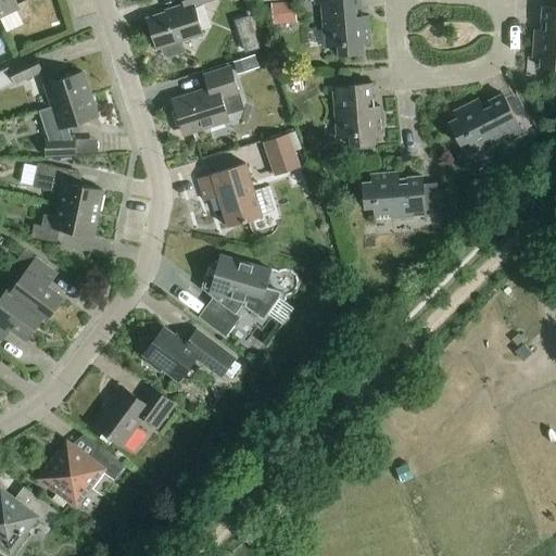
[(0,0),(0,16),(19,8),(14,0),(0,0)]
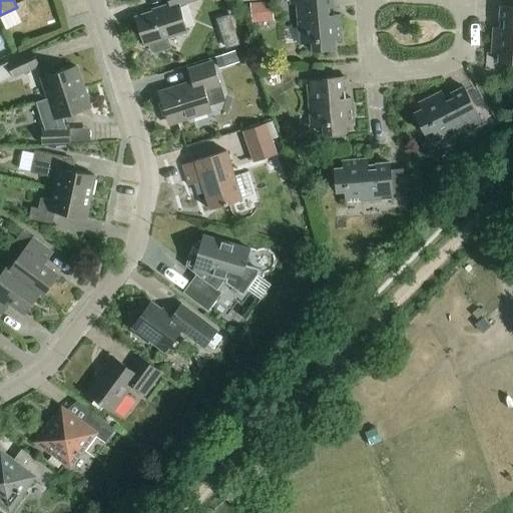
[(167,39),(186,33),(178,7),(197,0),(196,0),(167,0),(169,5),(159,8),(160,10),(135,18),(144,46),(148,45),(150,51),(154,53),(170,48),(167,39)]
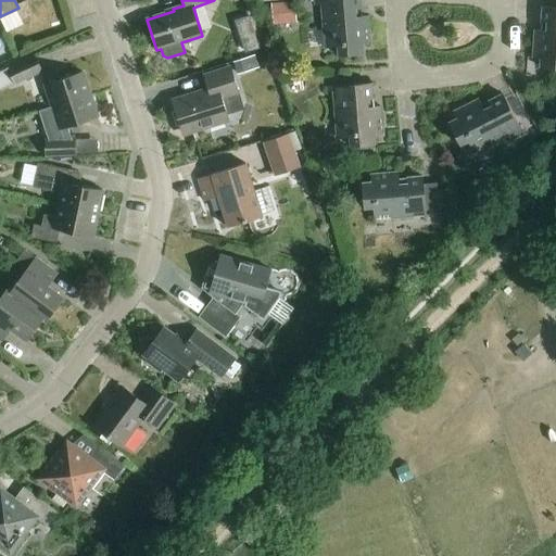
[(320,0),(326,49),(339,48),(340,57),(364,54),(363,46),(370,45),(368,16),(363,17),(361,0),(320,0)]
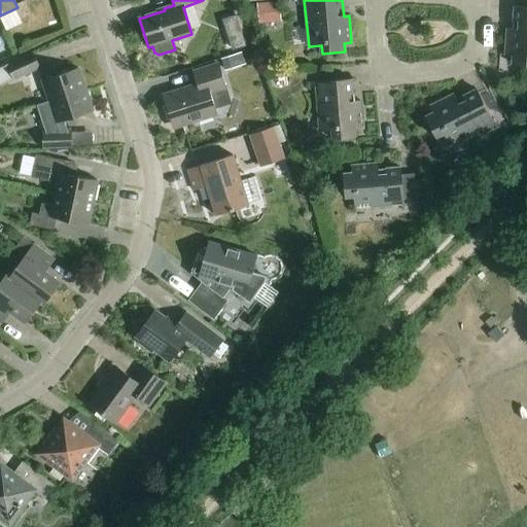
[(258,25),(281,23),(280,3),(256,4),(258,25)]
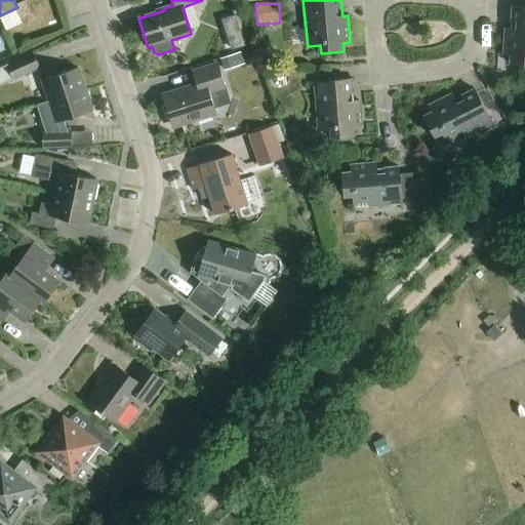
[(524,7),(513,7),(511,30),(505,30),(502,55),(511,56),(510,65),(524,66),(524,7)]
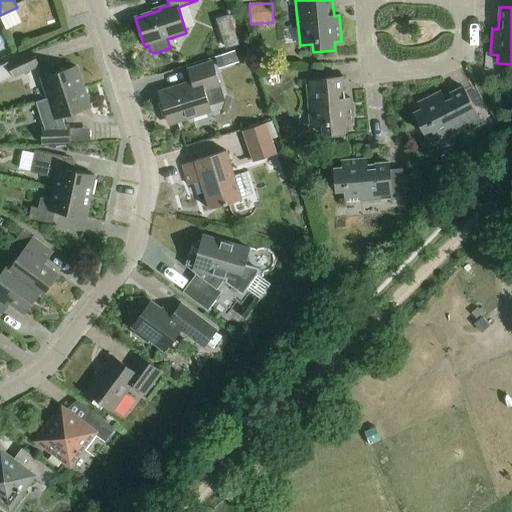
[(223,38),(226,49),(238,46),(235,34),(223,38)]
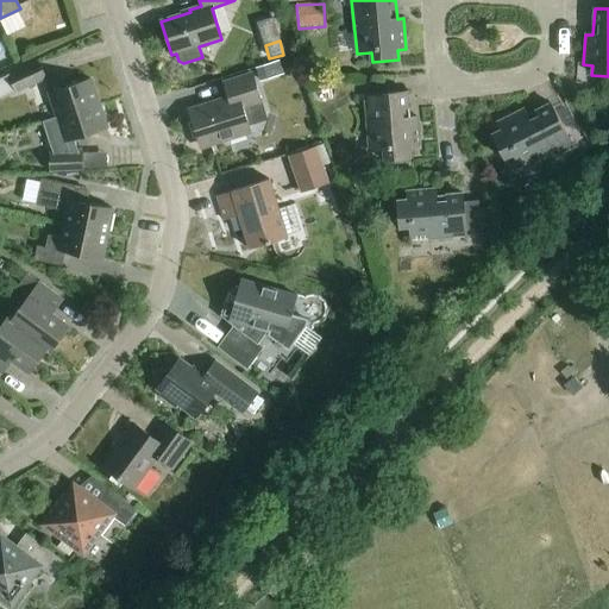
[(278,62),(255,70),(259,83),(283,75),(278,62)]
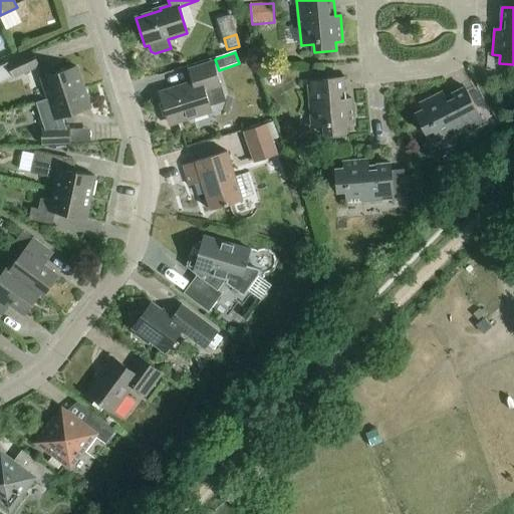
[(0,83),(38,66),(32,53),(0,67),(0,83)]
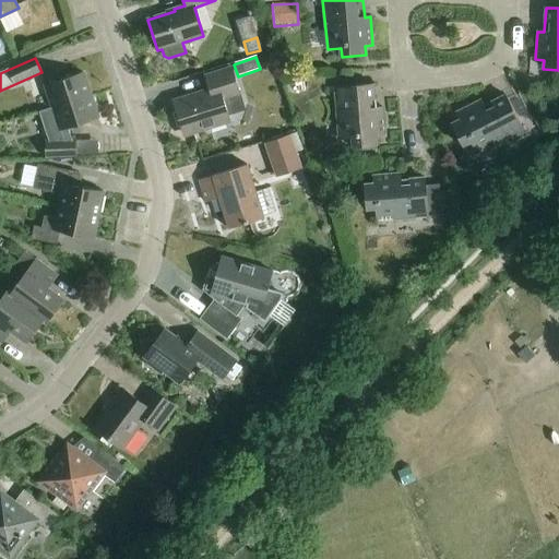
[(222,100),(239,95),(232,69),(205,76),(210,92),(174,103),(185,134),(228,121),(222,100)]
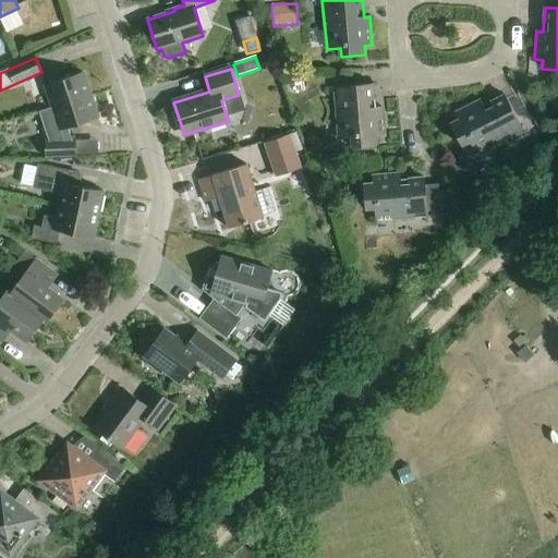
[(52,108),(89,96),(82,73),(45,85),(52,108)]
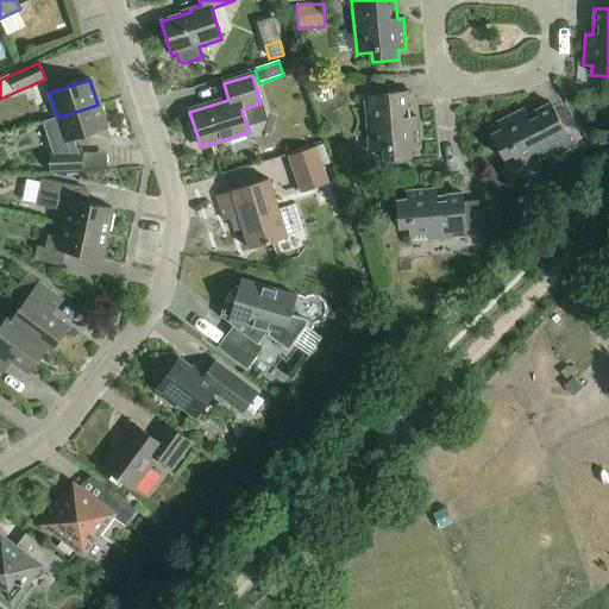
[(416,117),(409,118),(407,92),(366,96),(370,154),(385,151),(385,161),(412,158),(410,149),(419,148),(416,117)]
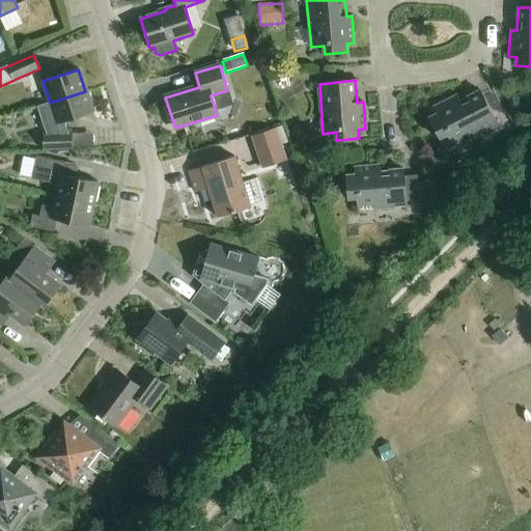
[(452,147),(497,124),(479,90),(459,101),(457,95),(432,108),(436,114),(428,117),(439,138),(446,134),(452,147)]
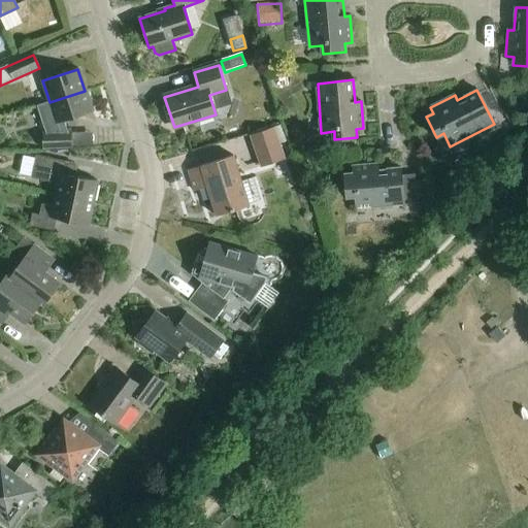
[(85,91),(50,102),(36,106),(45,133),(42,134),(42,149),(72,147),(71,133),(67,133),(63,122),(92,112),(85,91)]
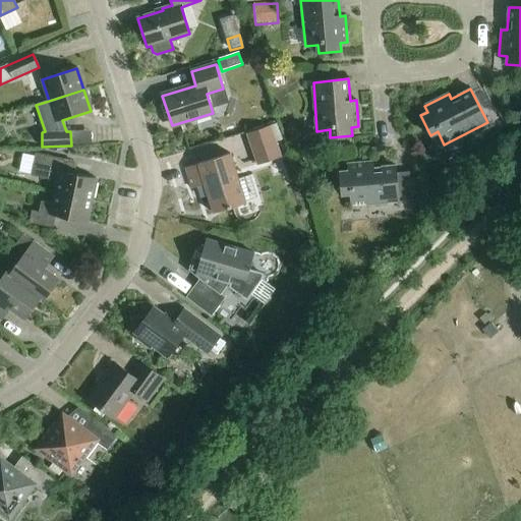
[(245,133),(256,167),(281,159),(275,142),(284,139),(278,122),(245,133)]
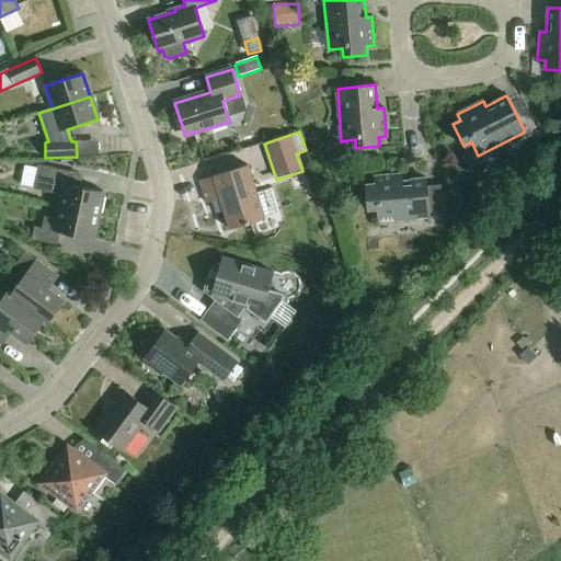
[(59,208),(98,216),(103,192),(69,185),(72,172),(37,164),(33,190),(63,196),(59,208)]
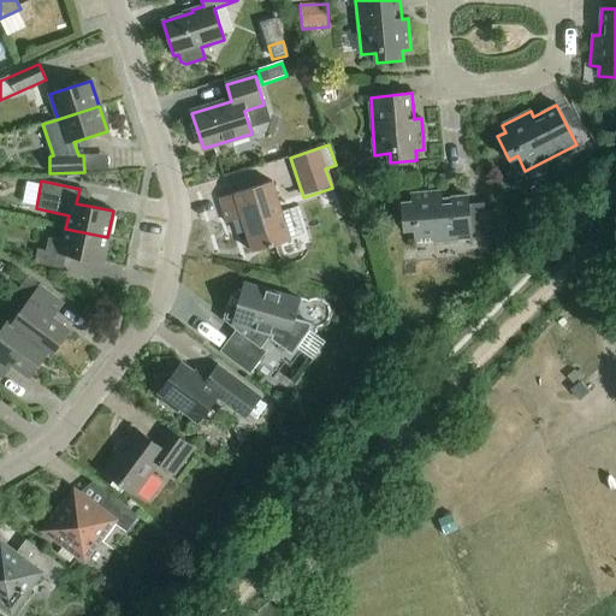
[(252,253),(290,241),(272,182),(234,194),(219,199),(226,224),(242,219),(252,253)]
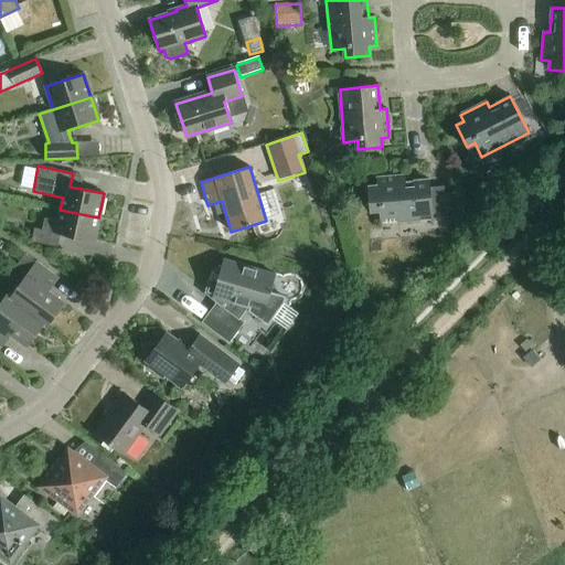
[(444,188),(430,189),(429,181),(406,183),(405,178),(376,180),(377,185),(368,187),(370,211),(379,210),(380,224),(433,220),(433,215),(446,214),(445,210),(450,210),(449,193),(444,194),(444,188)]
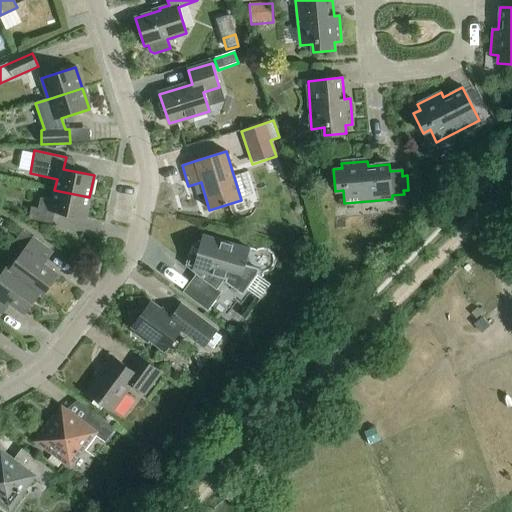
[(85,219),(89,197),(54,190),(52,201),(41,198),(39,209),(31,207),(28,219),(52,224),(54,213),(85,219)]
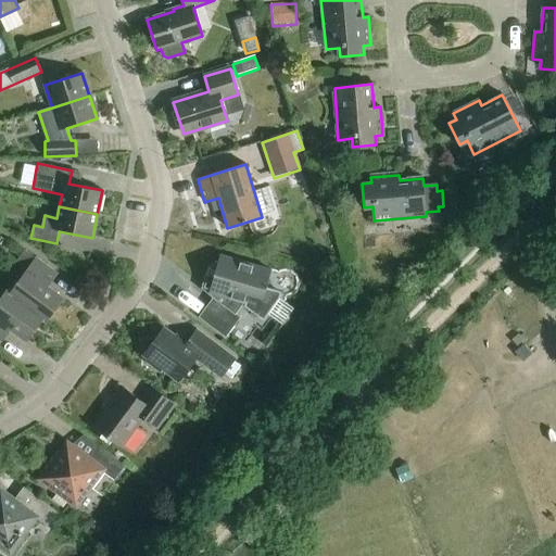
[(466,220),(459,210),(449,216),(455,227),(466,220)]
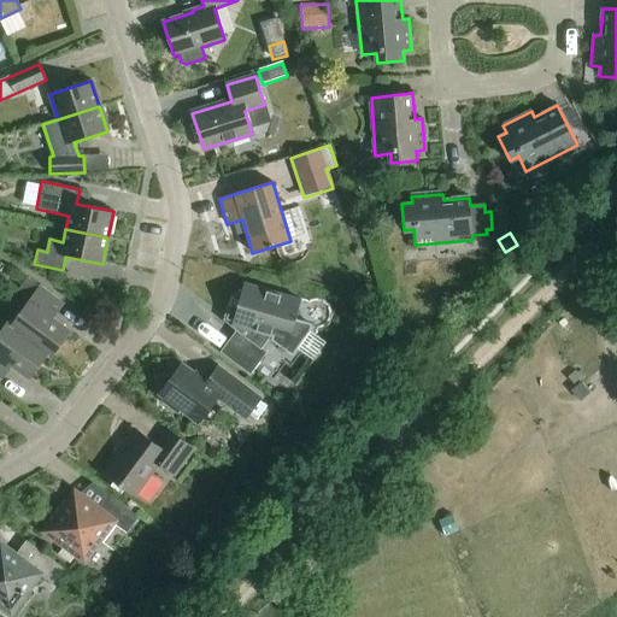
[(11,325),(47,353),(51,357),(51,356),(70,330),(54,319),(64,306),(27,278),(10,301),(23,310),(11,325)]
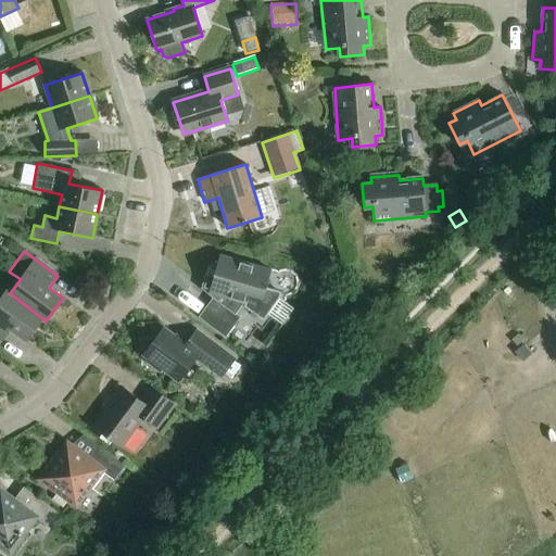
[(280,293),(265,289),(270,270),(220,255),(218,264),(215,262),(203,278),(207,281),(203,288),(210,292),(207,295),(212,299),(198,318),(225,338),(240,317),(236,314),(242,305),(263,320),(274,306),(279,300),(280,293)]
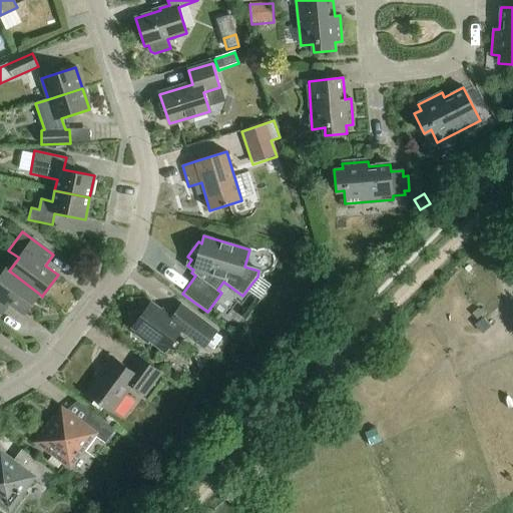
[(39,294),(9,271),(6,269),(0,276),(0,314),(2,316),(10,305),(24,315),(39,294)]
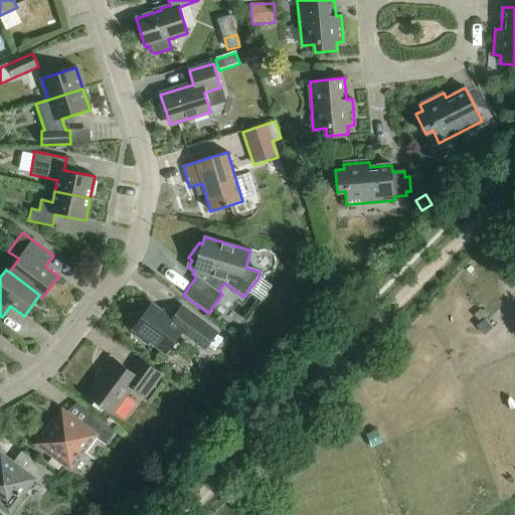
[(204,350),(217,332),(182,306),(172,319),(152,304),(133,330),(165,354),(181,332),(204,350)]
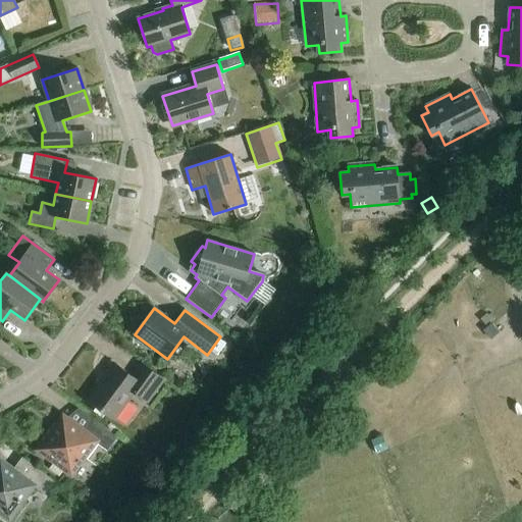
[(147,403),(164,380),(142,364),(132,377),(113,363),(101,378),(103,380),(88,401),(114,420),(135,393),(147,403)]
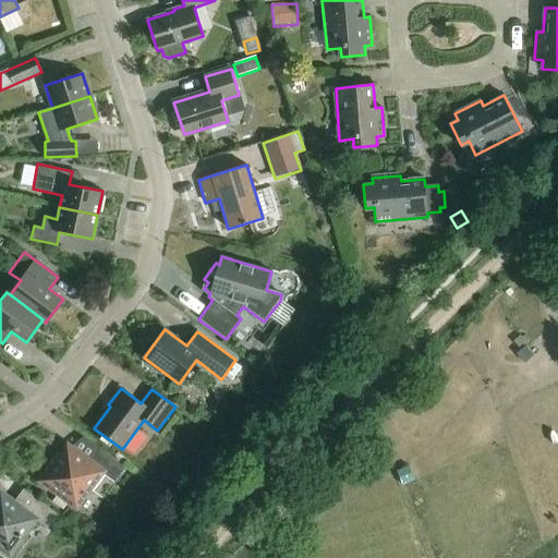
[(62,509),(69,501),(76,507),(101,472),(114,482),(125,468),(100,450),(91,463),(67,446),(41,481),(59,495),(53,502),(62,509)]
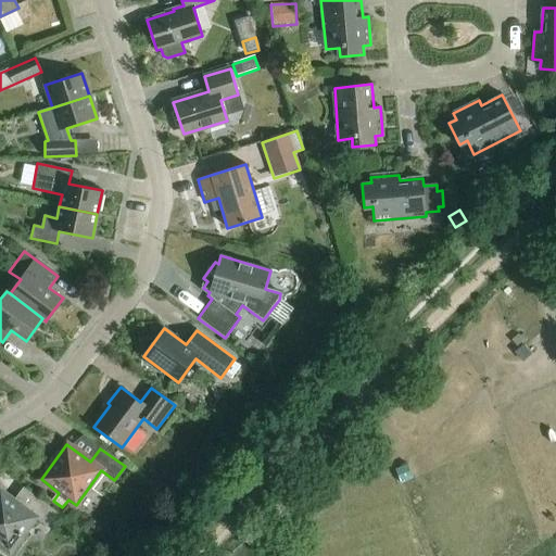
[(48,528),(59,514),(23,488),(13,502),(0,492),(0,545),(10,553),(35,518),(48,528)]
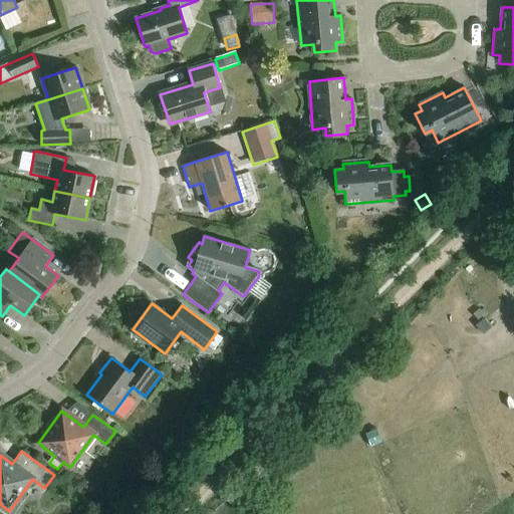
All buildings are outlined.
